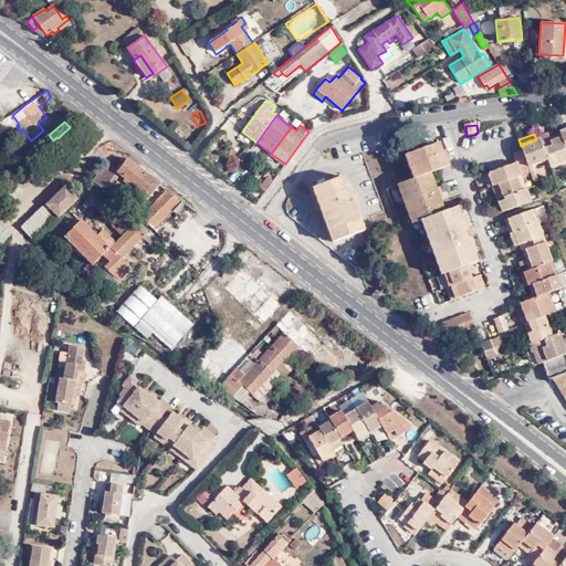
[(548,135),(540,137),(540,138),(547,159),(551,168),(565,163),(565,147),(562,136),(553,138),(554,142),(551,143),(549,139),(548,135)]
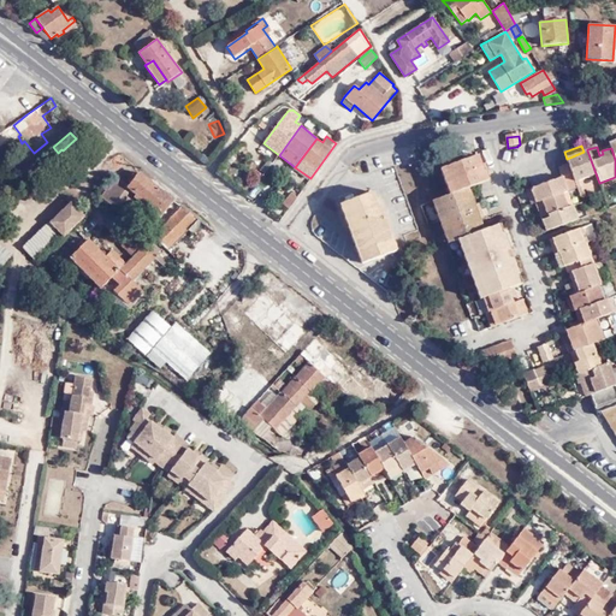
[(596,173),(587,150),(584,152),(567,159),(568,165),(575,182),(579,181),(596,173)]
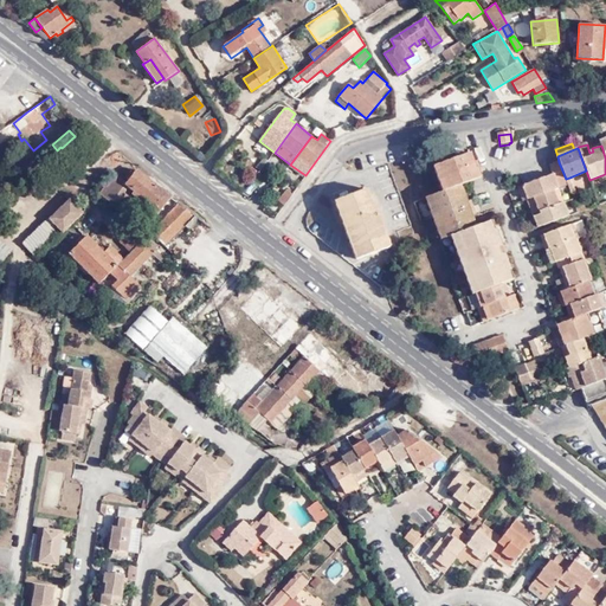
[(474,162),(471,154),(442,165),(443,169),(434,172),(439,184),(443,181),(447,192),(461,187),(482,179),(478,169),(481,169),(478,162),(474,162)]
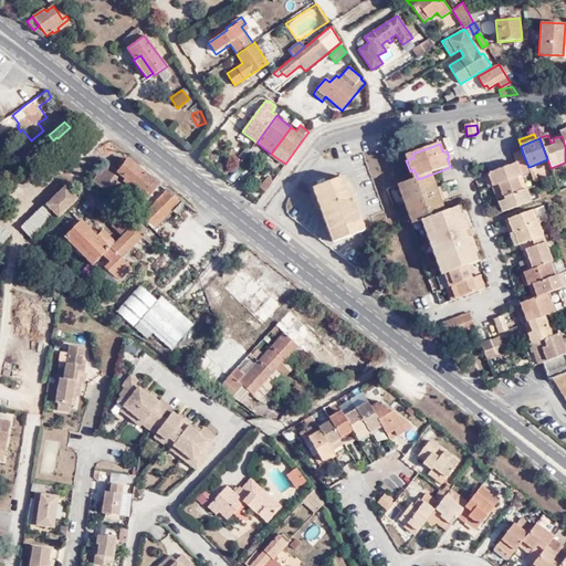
[(528,167),(522,152),(514,154),(517,164),(488,174),(493,187),(494,187),(519,178),(522,177),(531,174),(528,167)]
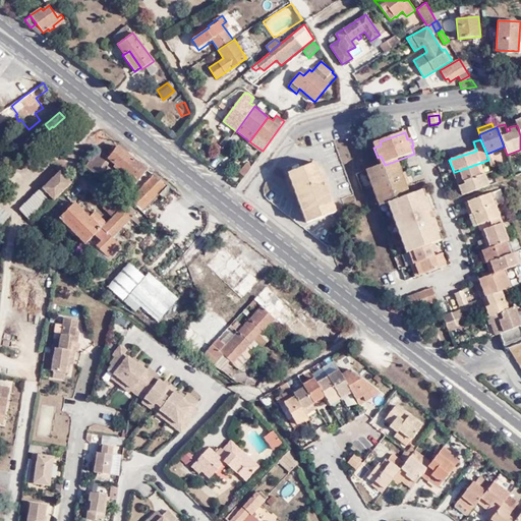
[(138,180),(148,169),(118,146),(108,157),(107,158),(115,164),(102,180),(106,183),(113,175),(130,189),(138,180)]
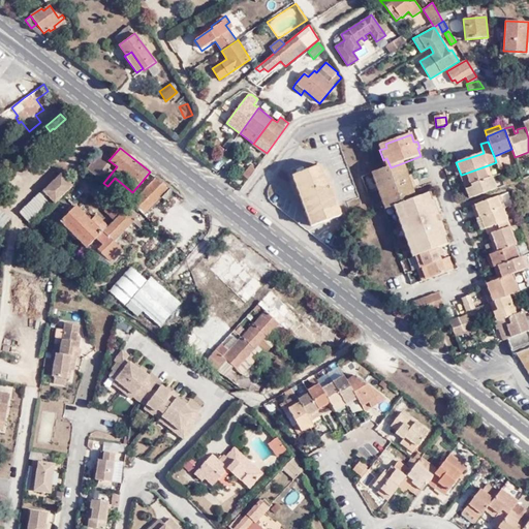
[(9,154),(4,149),(0,151),(0,154),(4,158),(9,154)]
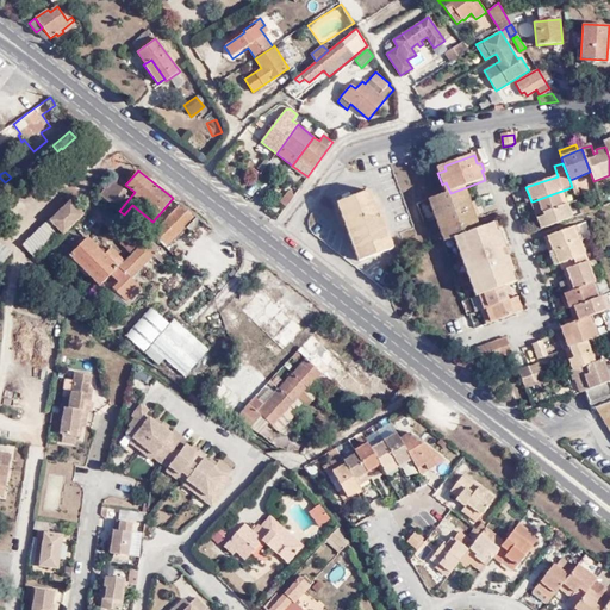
[(125,185),(126,184),(116,175),(100,195),(111,203),(105,209),(112,213),(116,207),(119,211),(135,192),(125,185)]
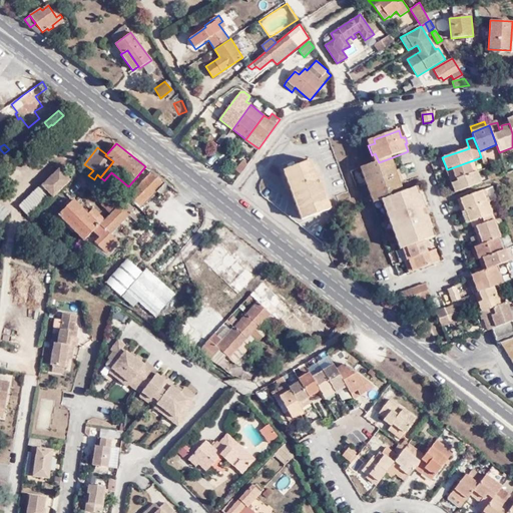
[(447,169),(442,157),(441,158),(438,159),(443,171),(446,170),(447,169)]
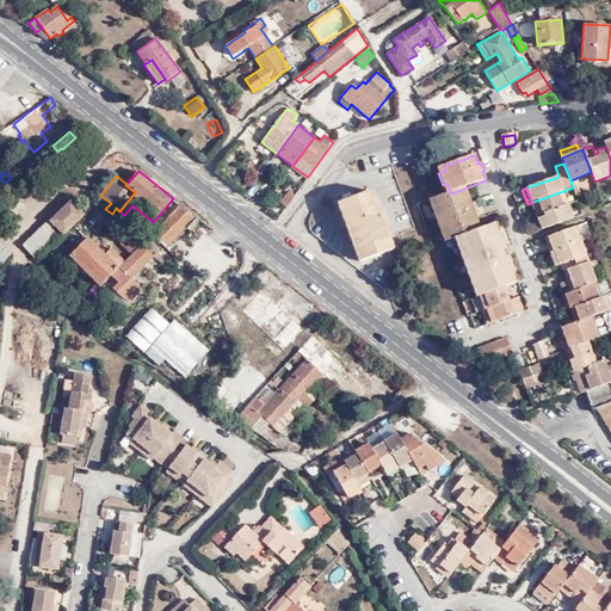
[(442,218),(437,221),(440,232),(445,229),(450,241),(454,240),(461,238),(480,229),(476,218),(481,216),(476,203),(471,205),(464,189),(451,193),(446,195),(434,199),(442,218)]
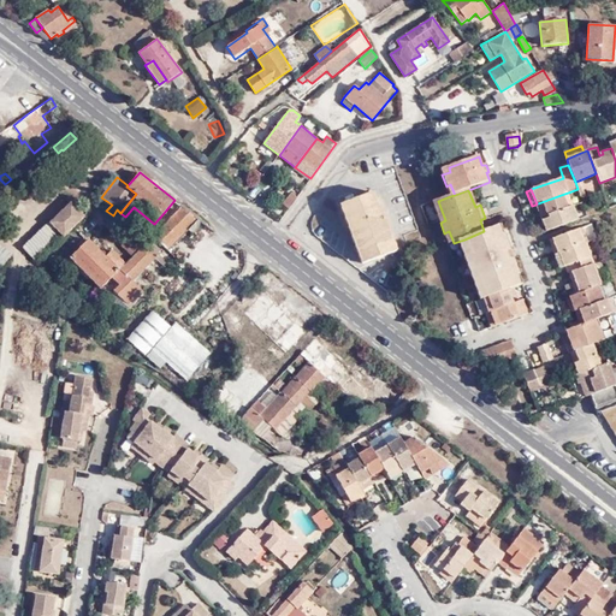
[(283,203),(289,209),(297,197),(291,193),(283,203)]
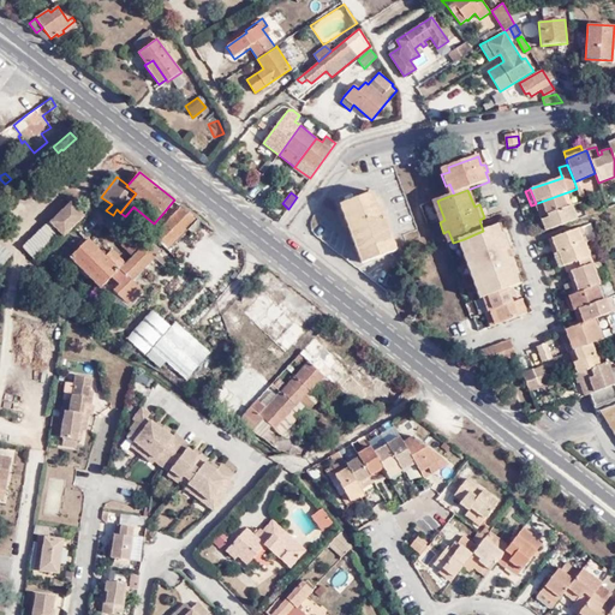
[(381,207),(375,192),(342,206),(364,263),(399,250),(382,207),(381,207)]
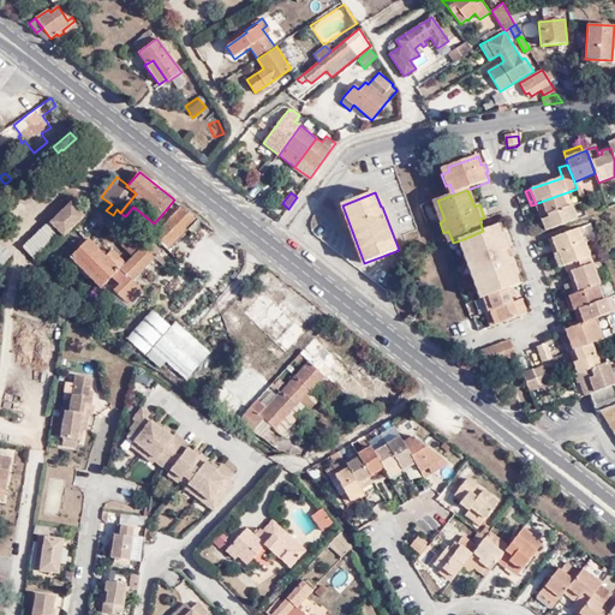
[(542,216),(569,207),(563,193),(537,203),(542,216)]
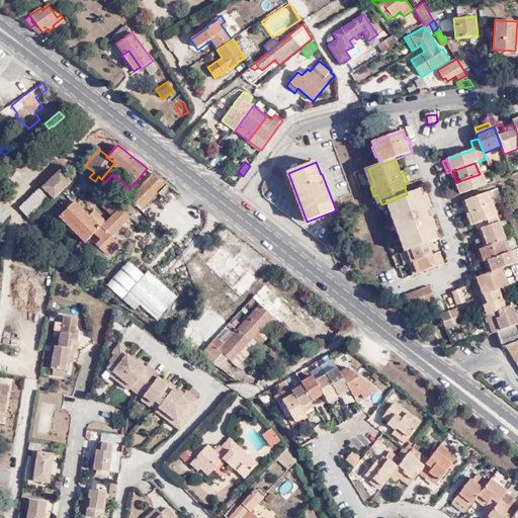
[(143,184),(154,173),(147,168),(138,179),(143,184)]
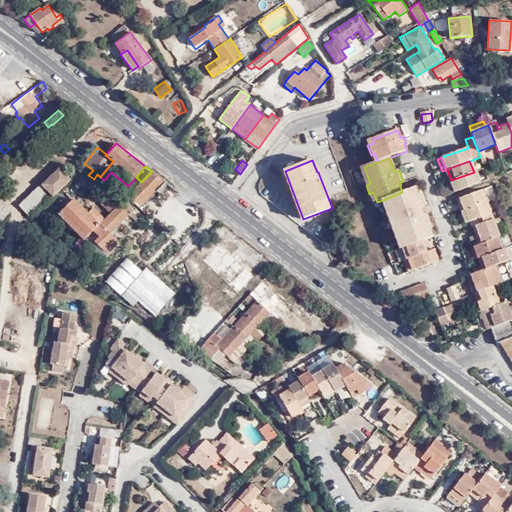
[(364,167),(360,169),(366,185),(370,183),(364,167)]
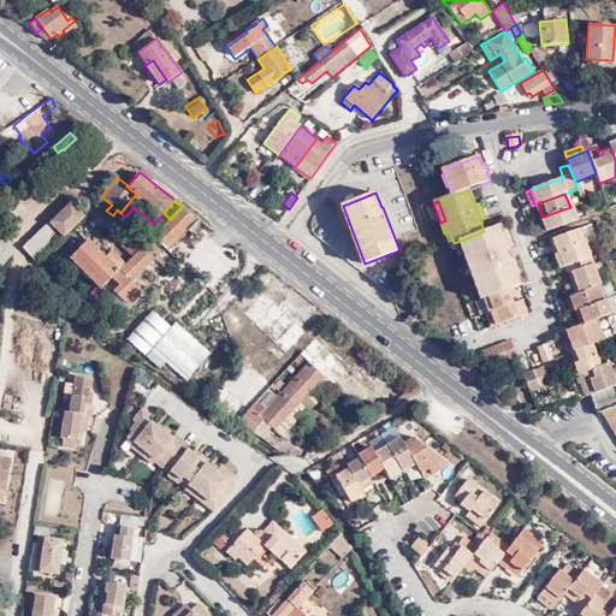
[(49,221),(64,236),(84,215),(71,202),(49,221)]
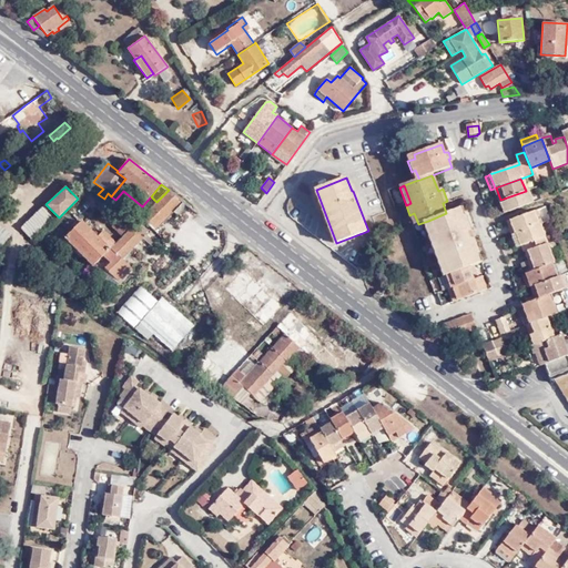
[(182,201),(169,190),(156,202),(143,215),(140,219),(154,229),(172,212),(182,201)]
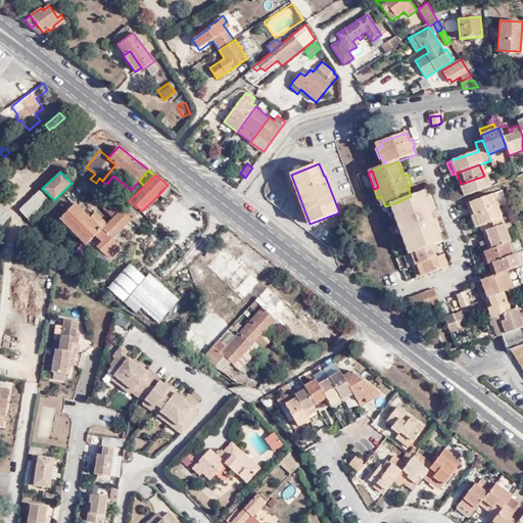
[(464,197),(491,187),(486,175),(484,176),(461,184),(460,185),(464,197)]
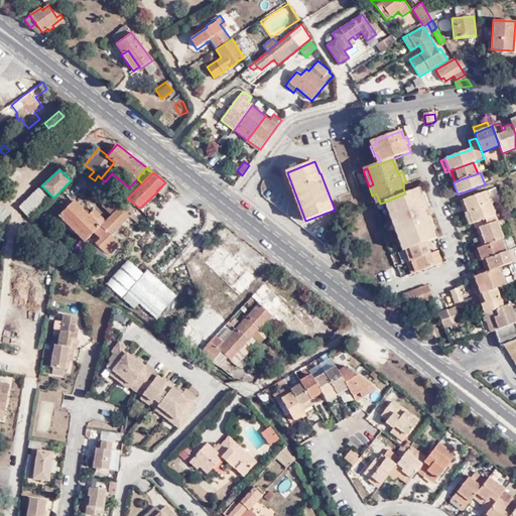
[(170,187),(165,182),(156,192),(162,198),(170,187)]
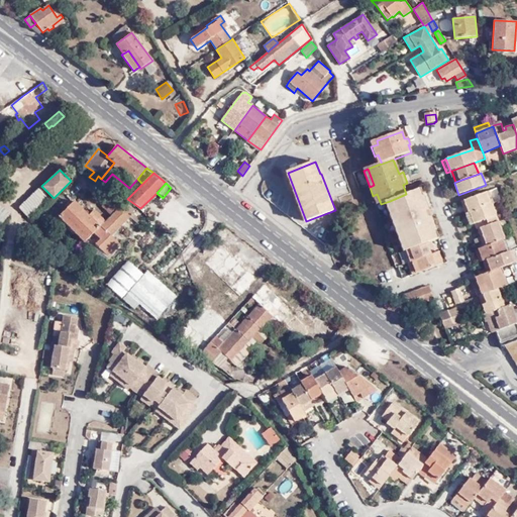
[(29,220),(54,198),(41,186),(18,209),(29,220)]
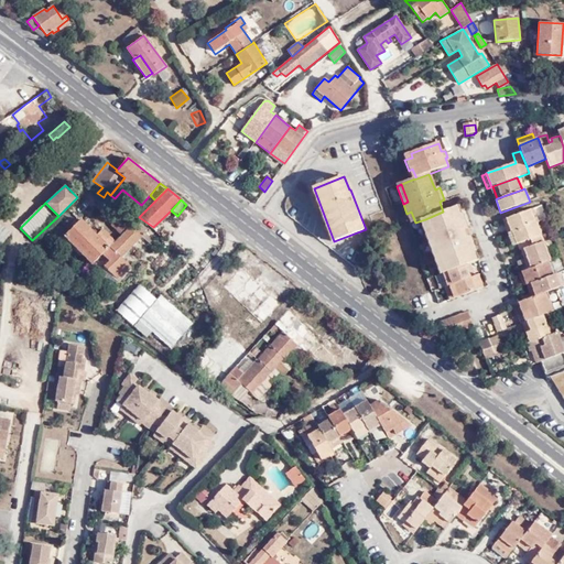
[(139,217),(142,214),(128,203),(126,206),(139,217)]
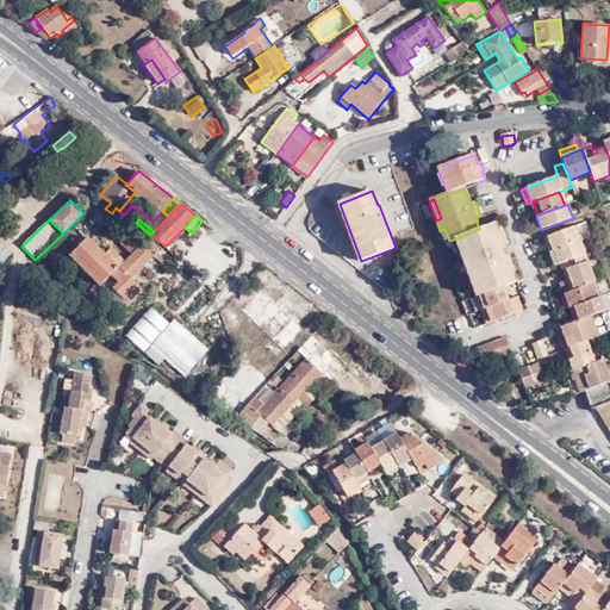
[(459,255),(462,263),(466,263),(470,272),(473,271),(483,294),(503,287),(509,285),(517,282),(508,257),(502,259),(499,251),(505,249),(496,224),(479,229),(460,237),(466,253),(459,255)]
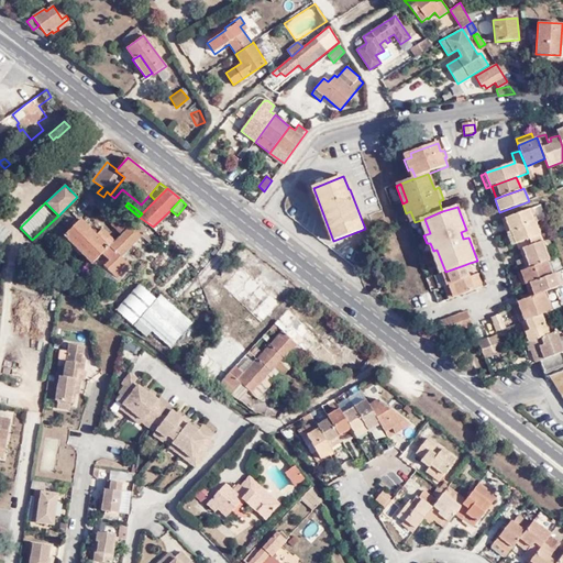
[(121,235),(134,221),(122,210),(109,223),(121,235)]
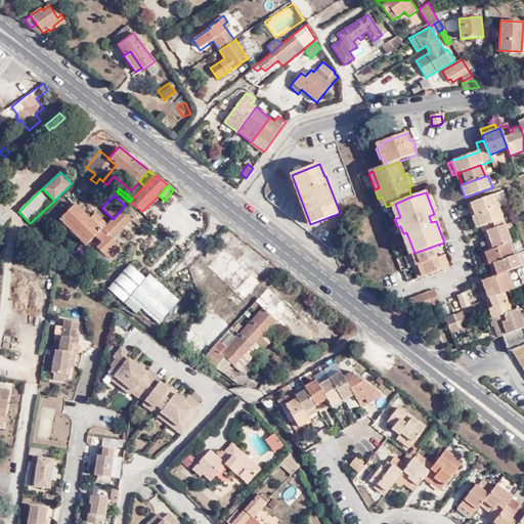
[(474,216),(497,208),(492,195),(470,204),(474,216)]
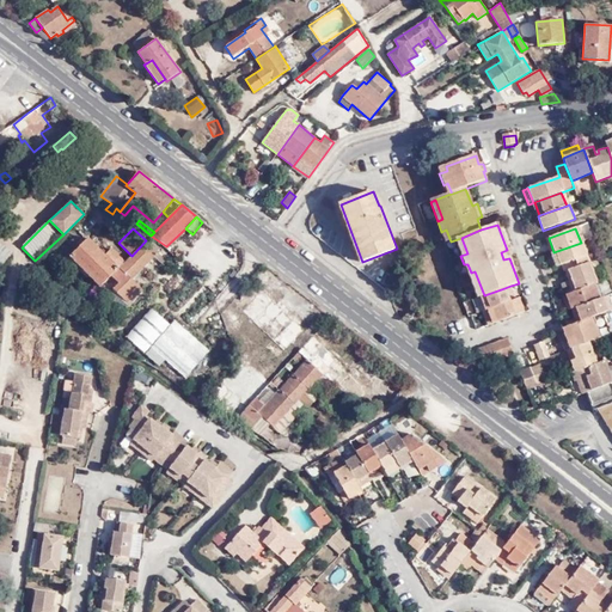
[(146,240),(157,250),(160,246),(151,237),(146,240)]
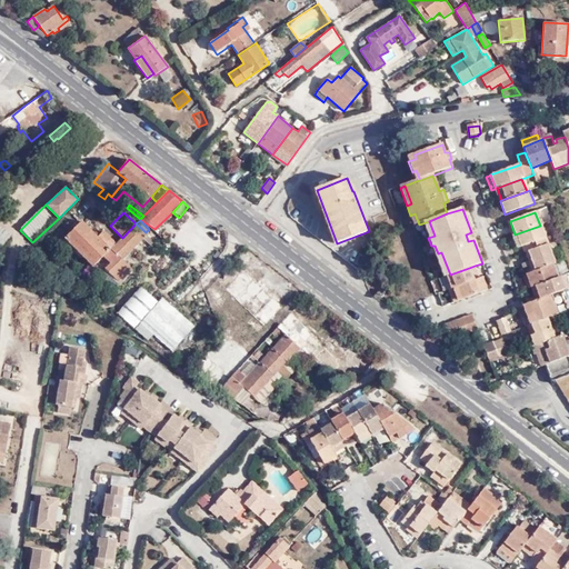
[(66,237),(95,266),(105,255),(116,245),(103,231),(98,237),(82,221),(66,237)]
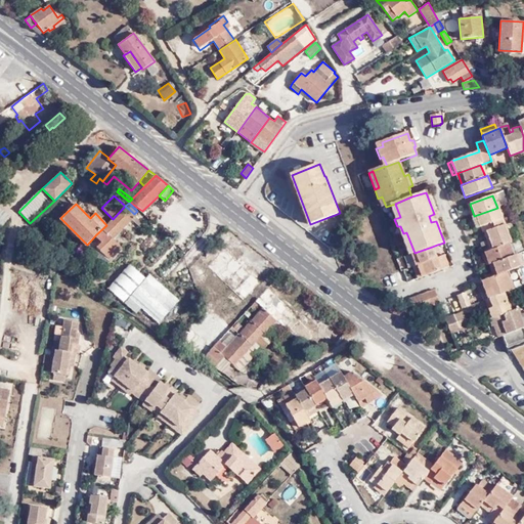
[(389,206),(394,219),(400,217),(395,204),(389,206)]
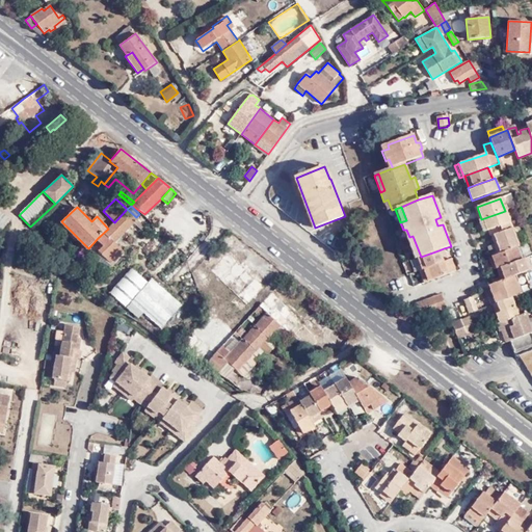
[(108,229),(98,238),(104,245),(100,250),(112,263),(125,250),(114,241),(134,222),(141,229),(144,225),(136,217),(127,209),(114,222),(112,223),(108,229)]
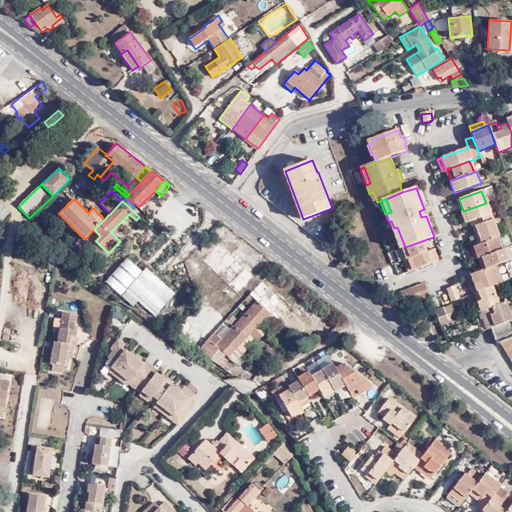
[(473,227),(493,220),(486,203),(463,211),(461,212),(465,223),(470,222),(472,228),(473,227)]
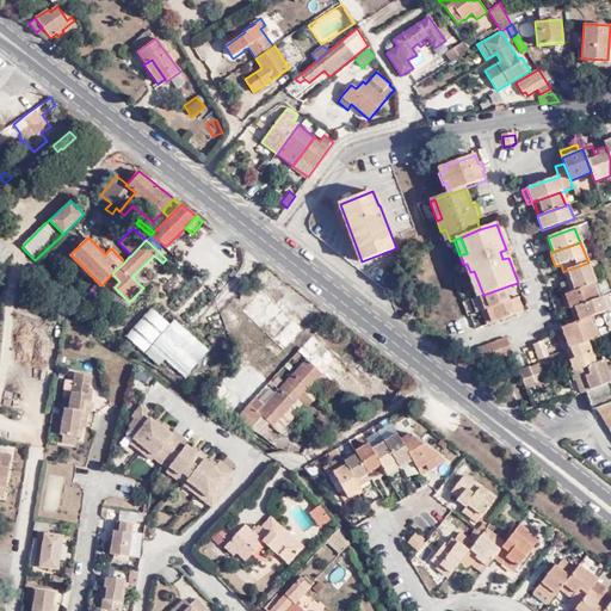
[(0,264),(2,266),(12,253),(0,244),(0,264)]
